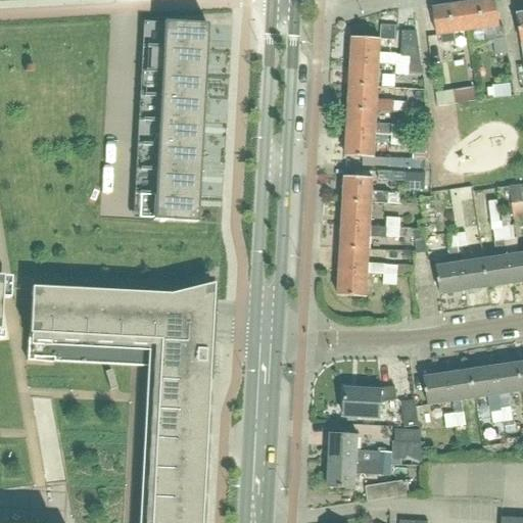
[(501,27),(500,18),(496,0),(465,5),(469,31),(494,27),(496,36),(484,37),(485,44),(493,43),(495,56),(507,54),(503,27),(501,27)]
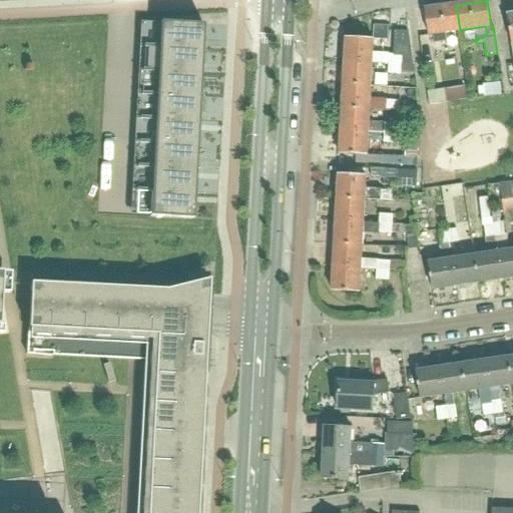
[(429,35),(460,30),(456,5),(425,9),(427,25),(429,35)]
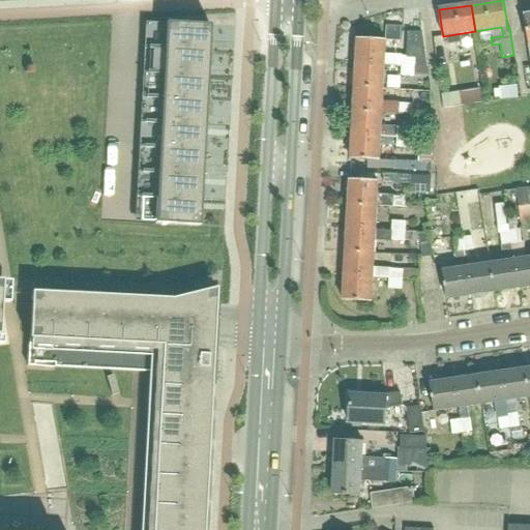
[(165,24),(163,50),(208,52),(209,26),(165,24)]
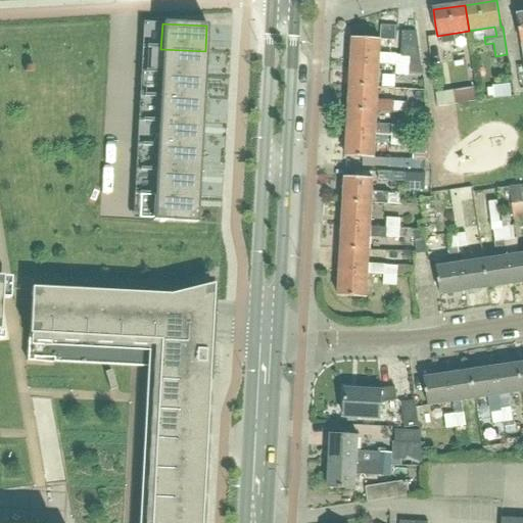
[(380,65),(395,65),(410,66),(410,65),(421,65),(417,35),(402,34),(401,54),(396,54),(396,53),(381,52),(382,41),(353,39),(351,63),(380,64),(380,65)]
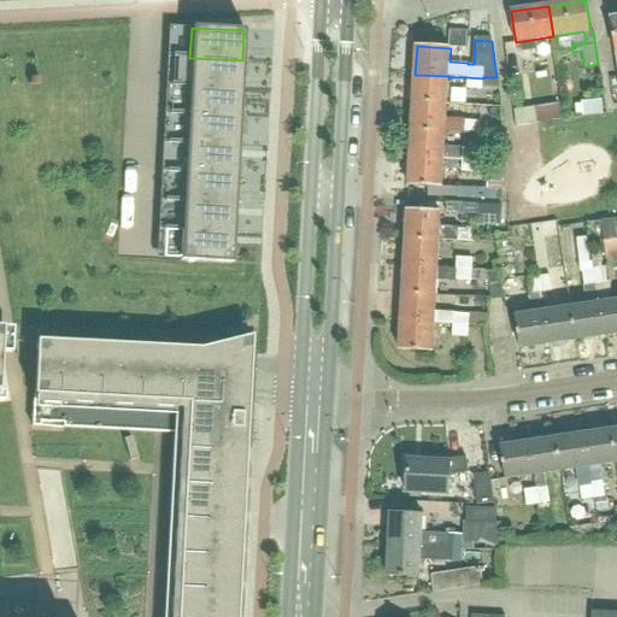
[(513,57),(517,77),(530,75),(527,54),(513,57)]
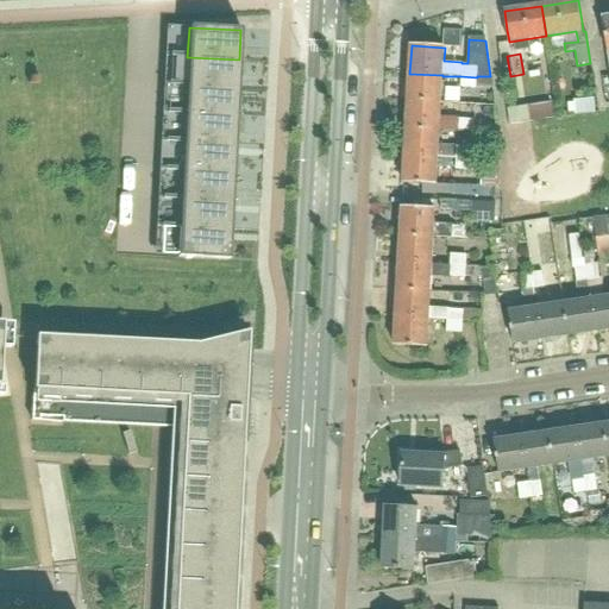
[(187,57),(186,86),(237,88),(239,60),(187,57)]
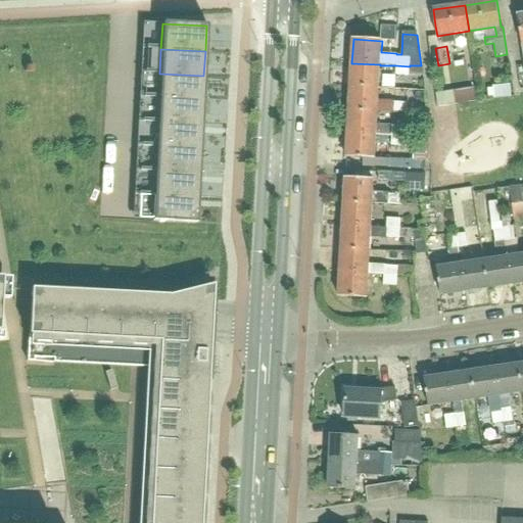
[(350,87),(379,89),(380,65),(380,64),(351,63),(350,87)]
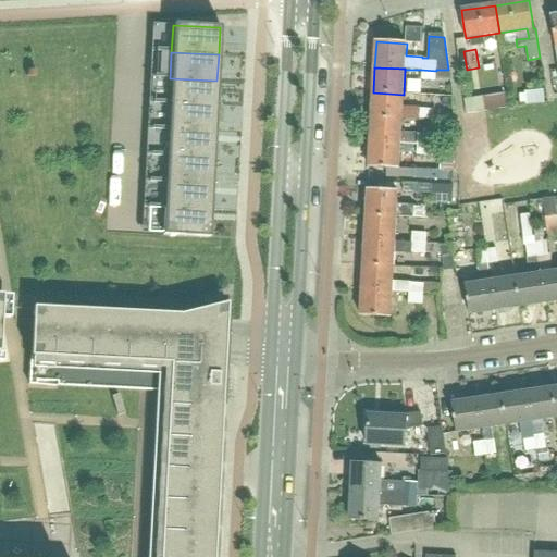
[(218,556),(230,330),(243,88),(217,87),(160,85),(66,79),(66,72),(25,70),(25,77),(0,75),(0,556),(218,556)]
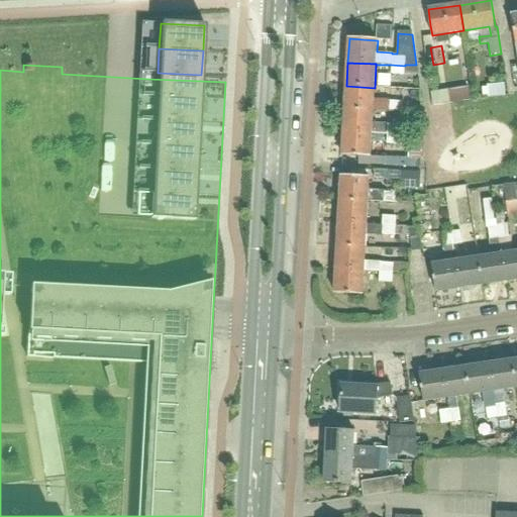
[(404,75),(405,66),(391,65),(391,75),(404,75)]
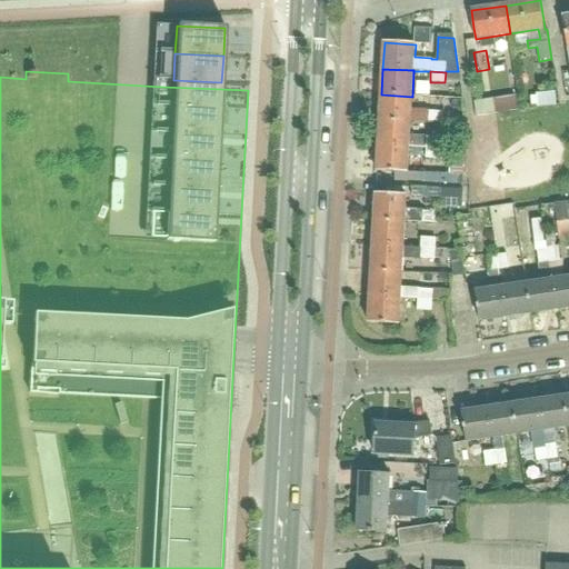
[(540,93),(541,103),(553,102),(552,92),(540,93)]
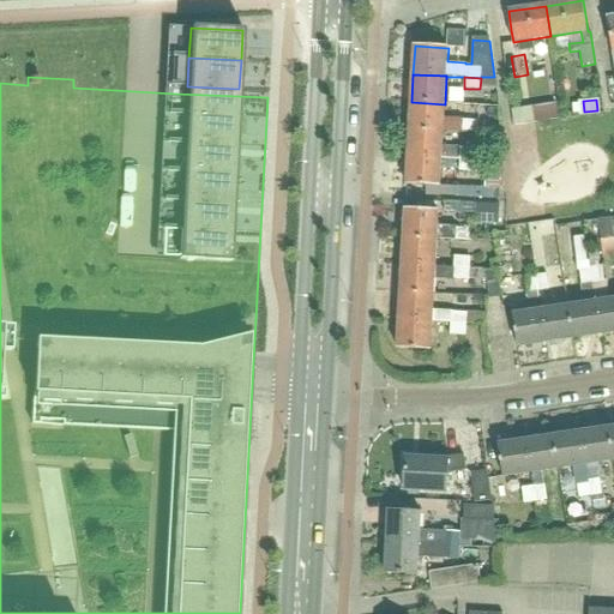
[(410,130),(444,132),(477,134),(477,120),(444,118),(445,104),(411,102),(410,130)]
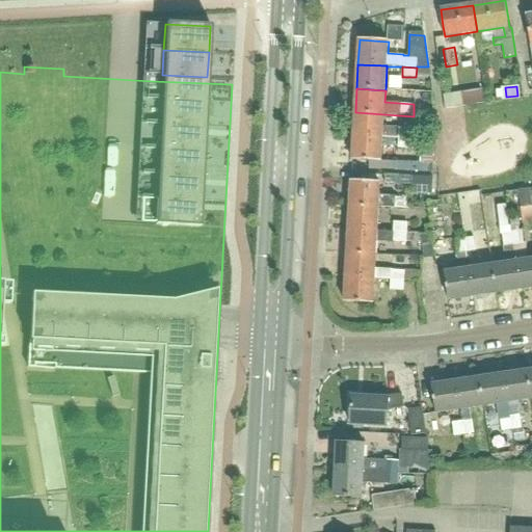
[(355,112),(353,136),(413,139),(414,123),(402,123),(401,127),(383,126),(384,114),(355,112)]
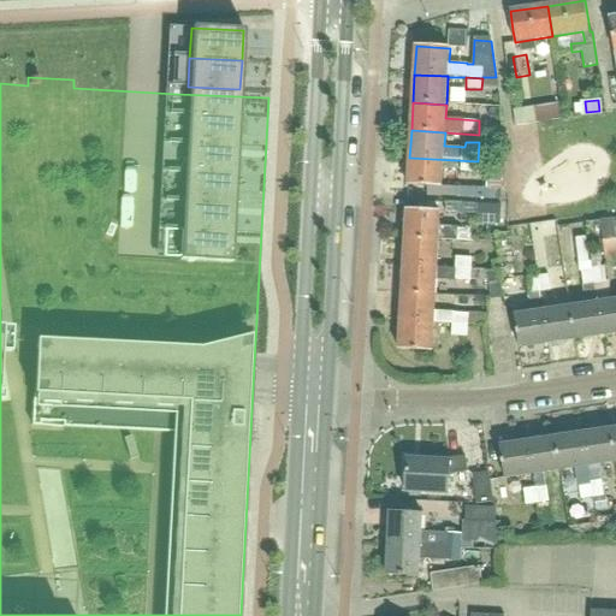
[(478,173),(478,161),(409,158),(408,187),(442,188),(443,171),(478,173)]
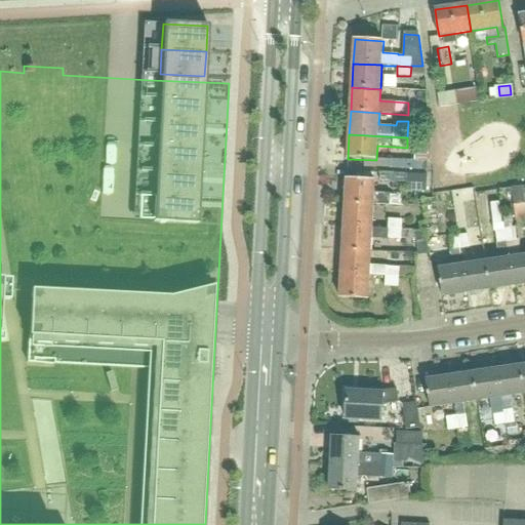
[(347,178),(346,203),(374,205),(374,204),(418,206),(419,185),(402,184),(402,196),(391,195),(391,193),(375,192),(375,180),(347,178)]
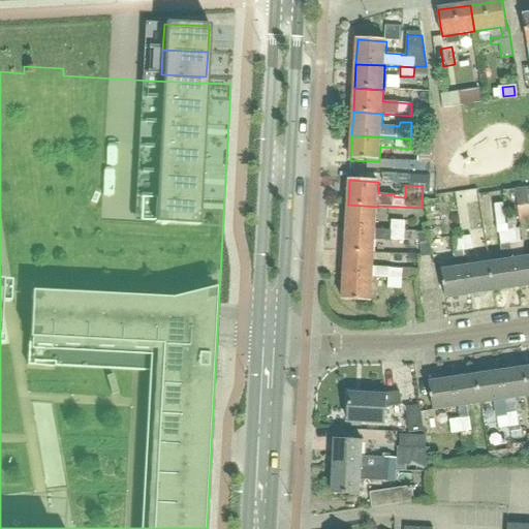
[(516,189),(518,207),(528,205),(527,188),(516,189)]
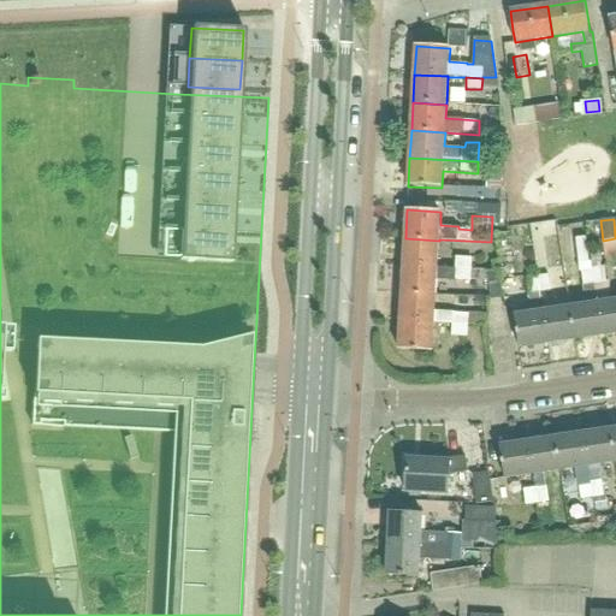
[(527,259),(520,231),(501,236),(509,264),(527,259)]
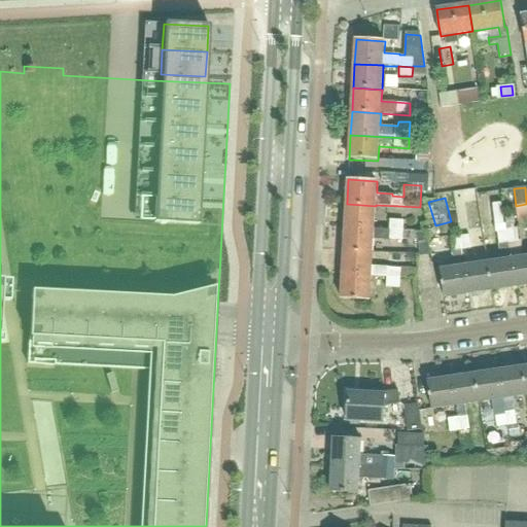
[(375,229),(376,206),(347,204),(346,227),(375,230),(375,229)]
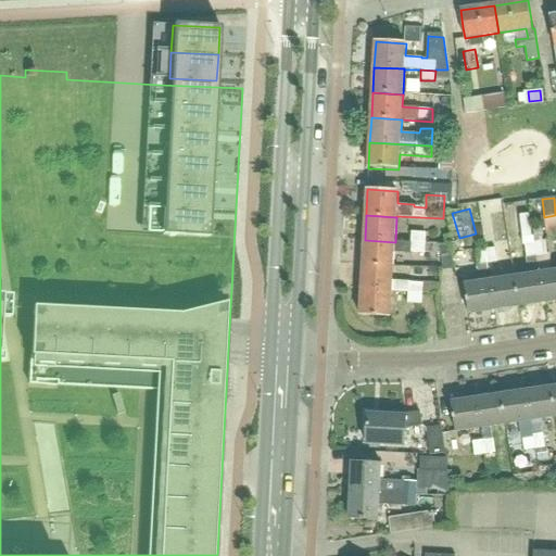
[(412,232),(411,241),(411,243),(425,244),(425,243),(426,232),(412,232)]
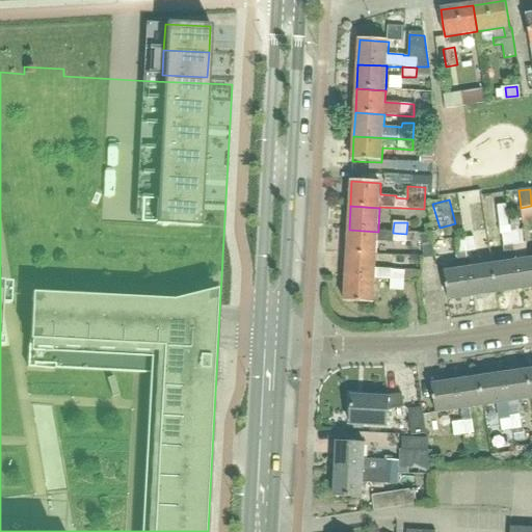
[(393,231),(378,231),(378,232),(349,230),(348,255),(376,256),(377,242),(409,243),(410,233),(406,233),(406,234),(393,233),(393,231)]
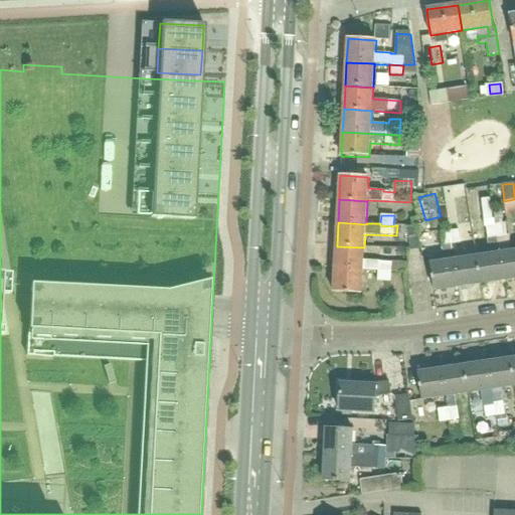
[(500,253),(504,281),(514,279),(514,250),(512,251),(509,234),(506,235),(505,222),(496,224),(498,237),(500,253)]
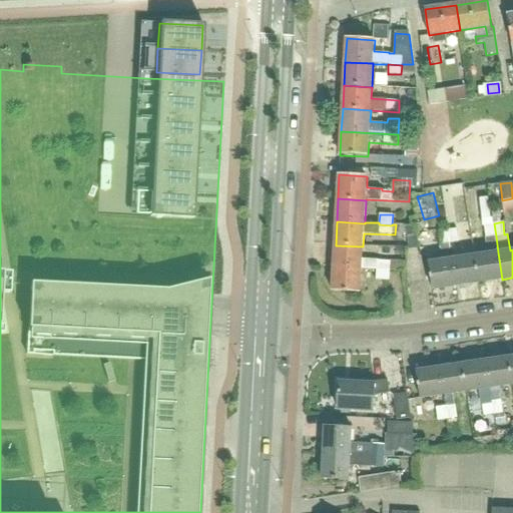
[(496,236),(494,223),(484,224),(486,238),(496,236)]
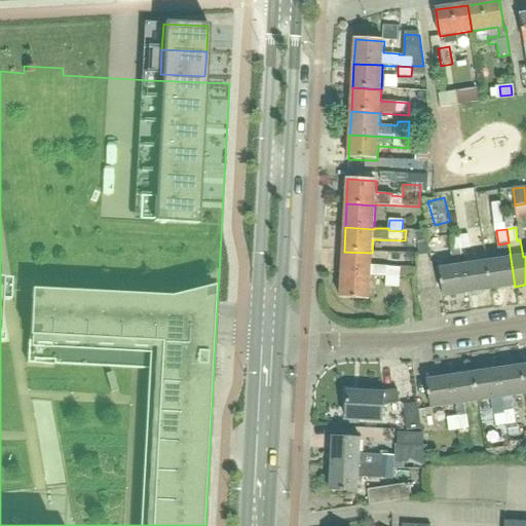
[(414,232),(419,256),(429,254),(425,230),(414,232)]
